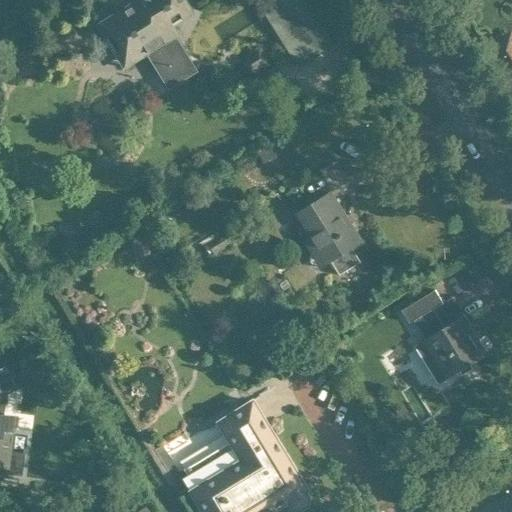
[(192,14),(183,0),(142,0),(120,14),(119,12),(97,25),(118,59),(139,47),(144,55),(146,54),(168,90),(197,72),(175,36),(177,35),(172,26),(192,14)]
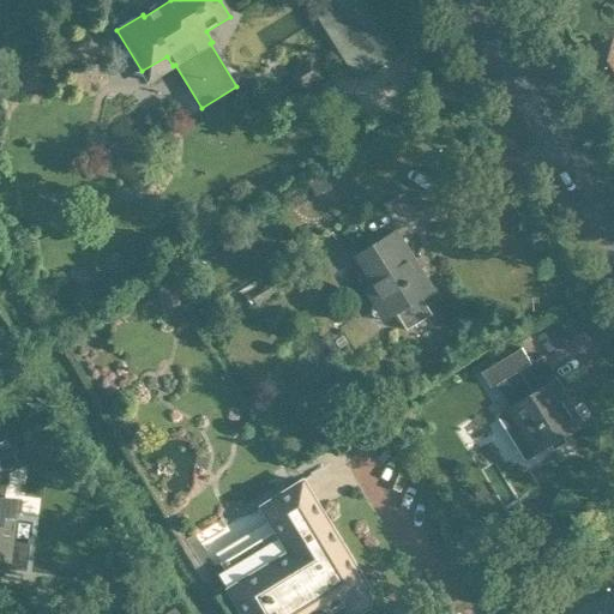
[(365,0),(325,0),(314,7),(360,78),(399,54),(365,0)]
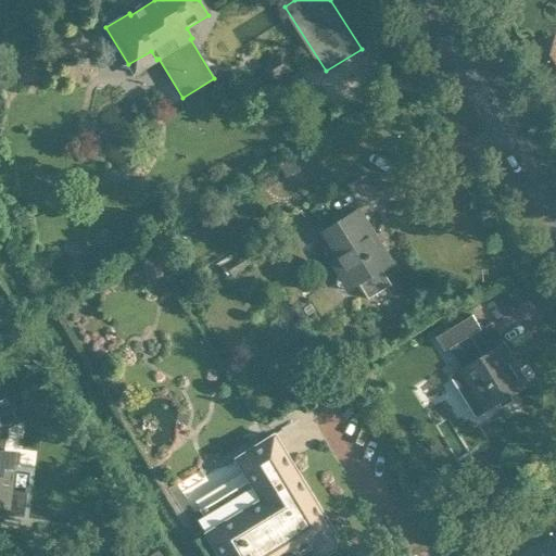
[(555,52),(541,62),(555,86),(555,52)]
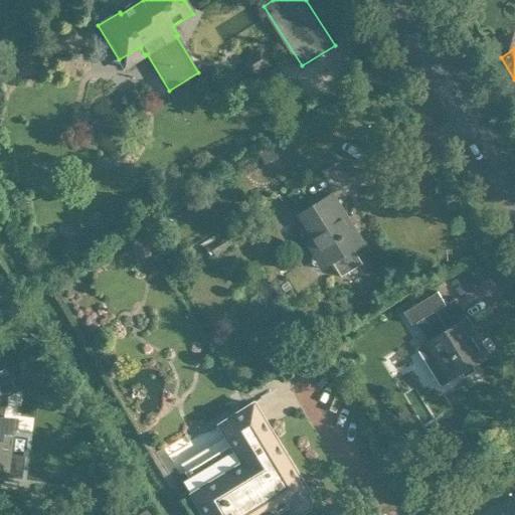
[(252,72),(267,63),(260,53),(245,61),(252,72)]
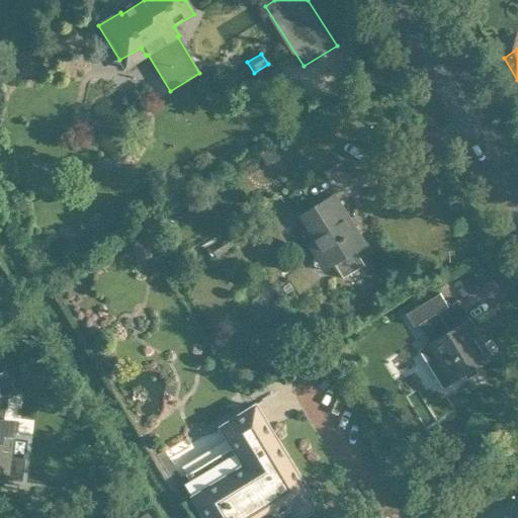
[(343,82),(317,97),(324,109),(350,93),(343,82)]
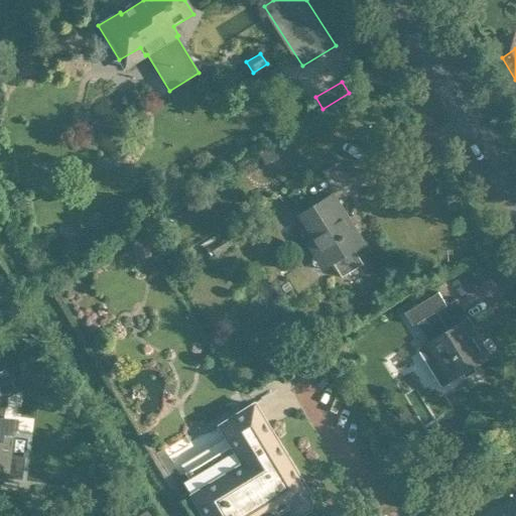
[(363,244),(333,194),(298,215),(320,251),(313,255),(312,260),(312,264),(314,267),(317,269),(323,269),(333,263),(341,277),(363,264),(354,250),(363,244)]
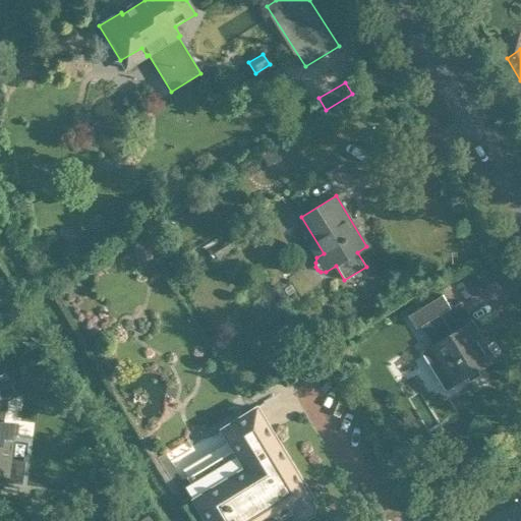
[(117,223),(76,245),(82,256),(123,233),(117,223)]
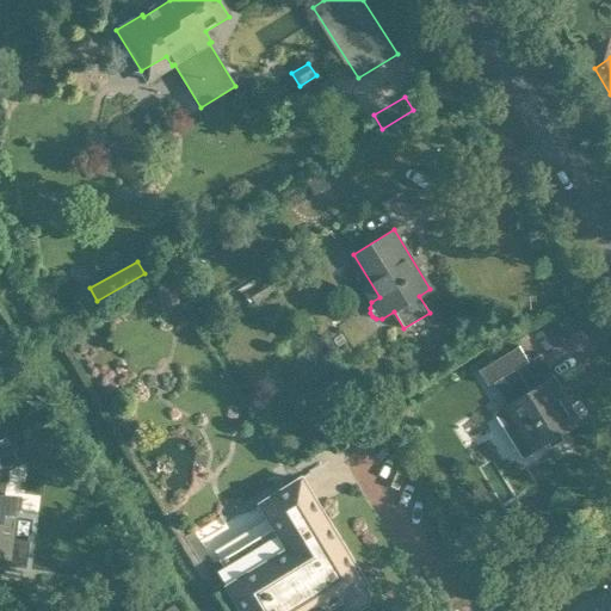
[(267,277),(246,290),(254,304),(276,291),(267,277)]
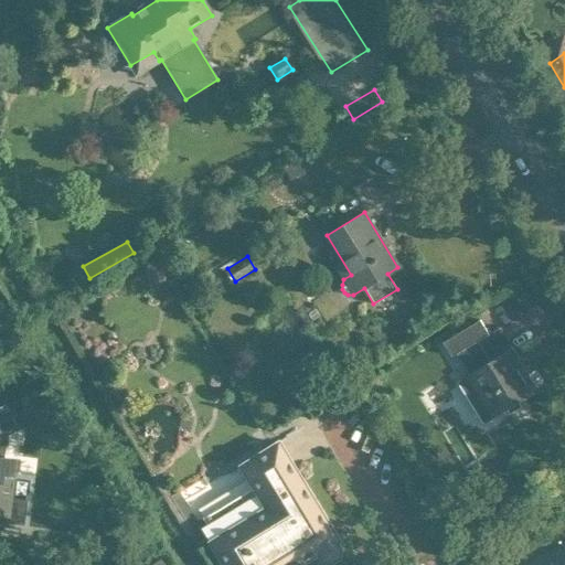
[(144,263),(147,276),(164,272),(161,258),(144,263)]
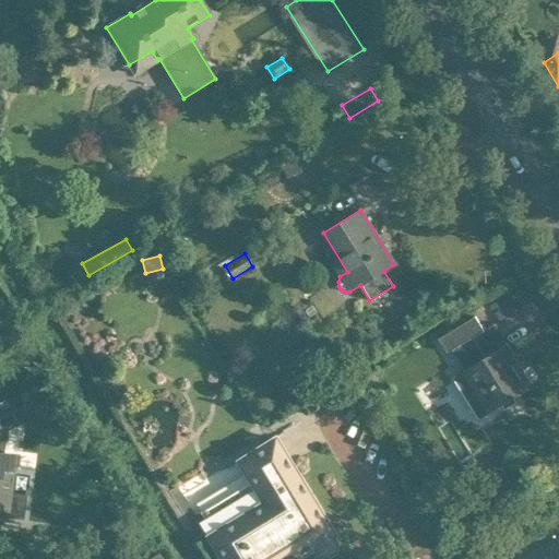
[(496,324),(485,331),(476,317),(440,339),(449,353),(454,349),(467,369),(454,377),(479,418),(540,381),(532,366),(524,370),(521,364),(519,366),(508,347),(510,346),(496,324)]
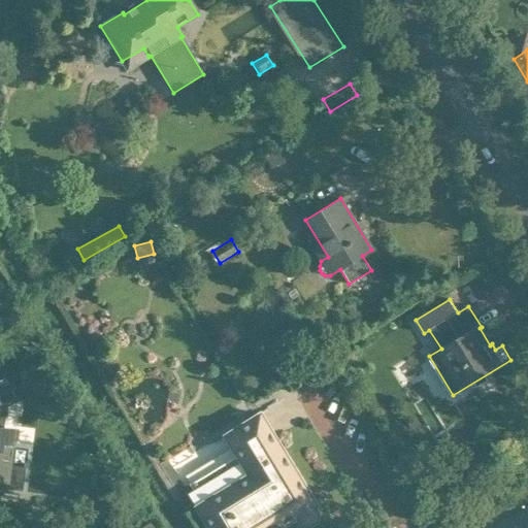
[(0,489),(26,492),(29,467),(11,465),(7,465),(9,448),(13,448),(15,431),(3,429),(7,404),(19,398),(6,373),(0,376),(0,489)]
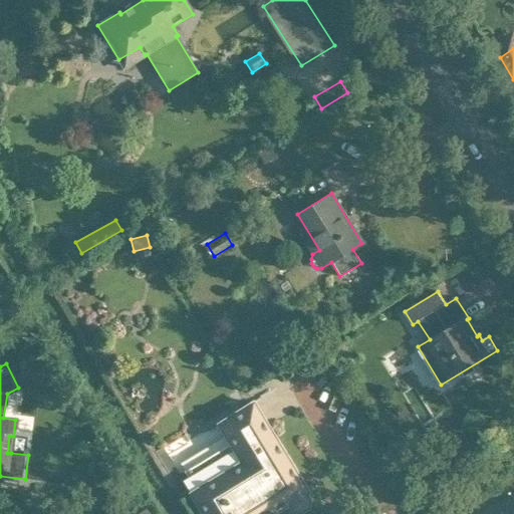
[(203,513),(271,513),(289,504),(293,510),(300,512),(307,508),(309,500),(305,494),(307,492),(253,403),(218,424),(230,444),(185,472),(198,493),(193,497),(203,513)]
